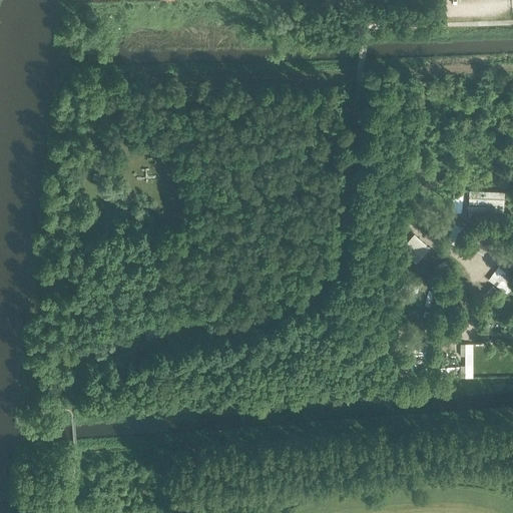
[(458,190),(452,190),(452,211),(457,212),(463,212),(463,190),(458,190)]
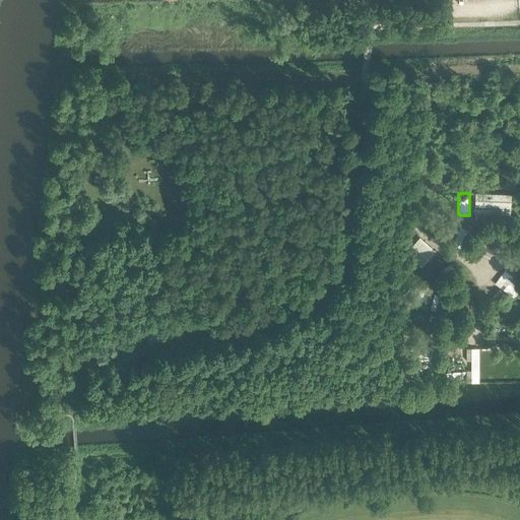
[(511,196),(475,195),(474,221),(485,222),(485,224),(485,229),(508,230),(510,230),(511,196)]
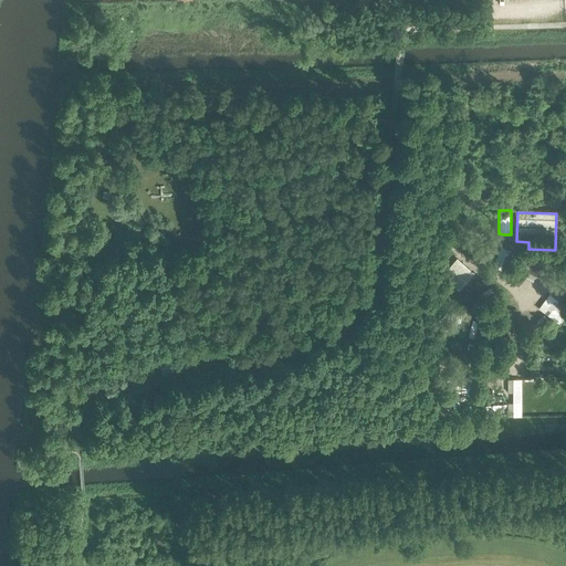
[(474,253),(465,240),(462,242),(459,244),(468,258),(471,255),(474,253)]
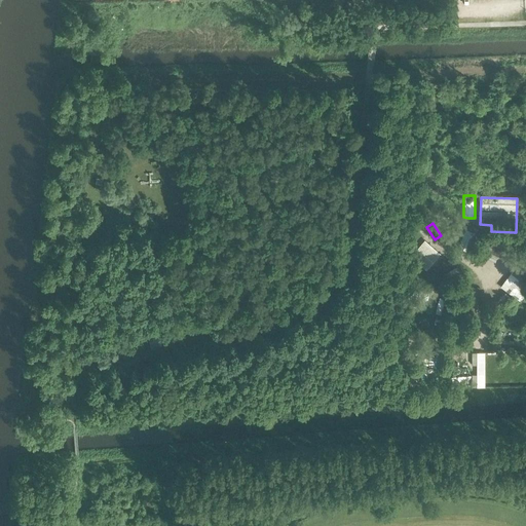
[(470,230),(464,228),(460,239),(456,248),(462,250),(467,252),(475,232),(470,230)]
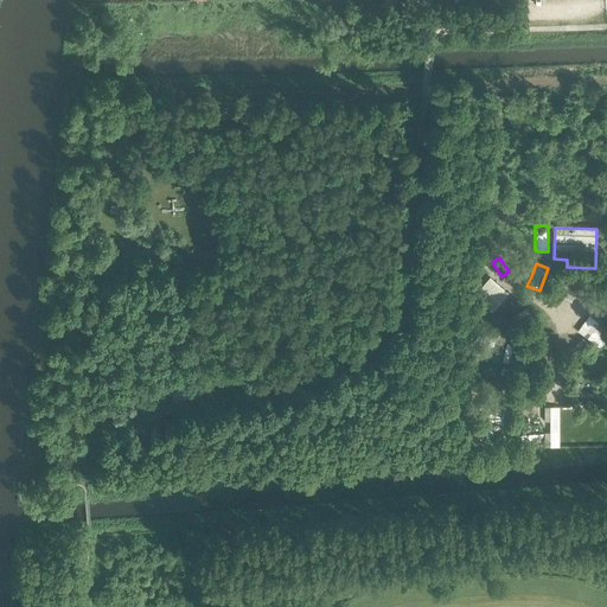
[(568,291),(606,305),(606,291),(560,273),(554,286),(568,291)]
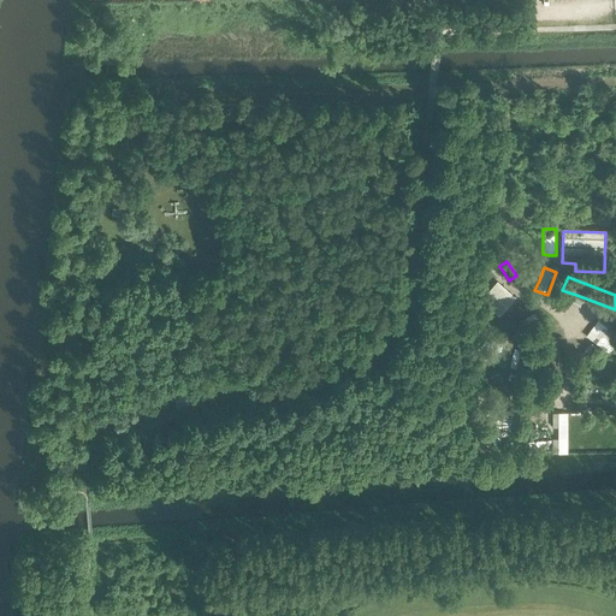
[(508,288),(495,283),(485,306),(508,315),(517,292),(508,288)]
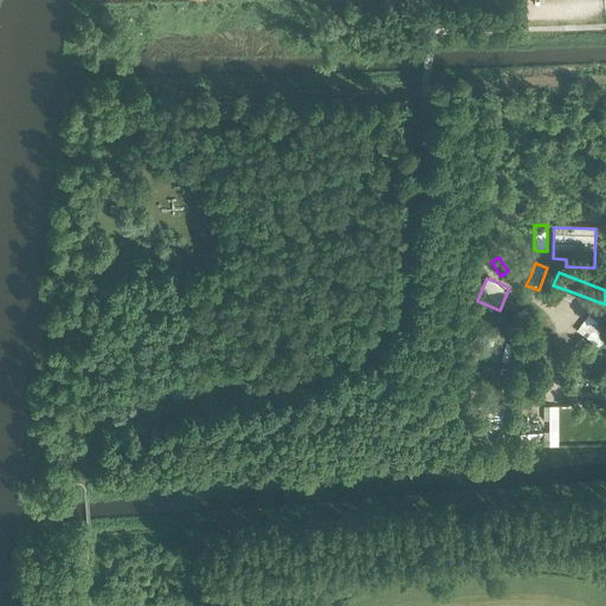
[(605,328),(605,323),(590,311),(574,329),(594,345),(605,328)]
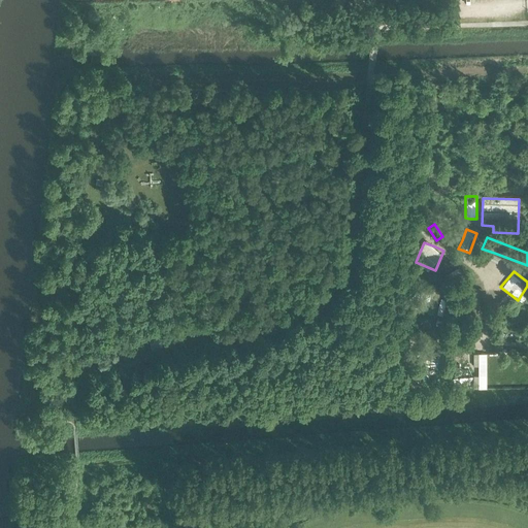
[(510,297),(505,293),(503,296),(495,304),(500,309),(510,297)]
